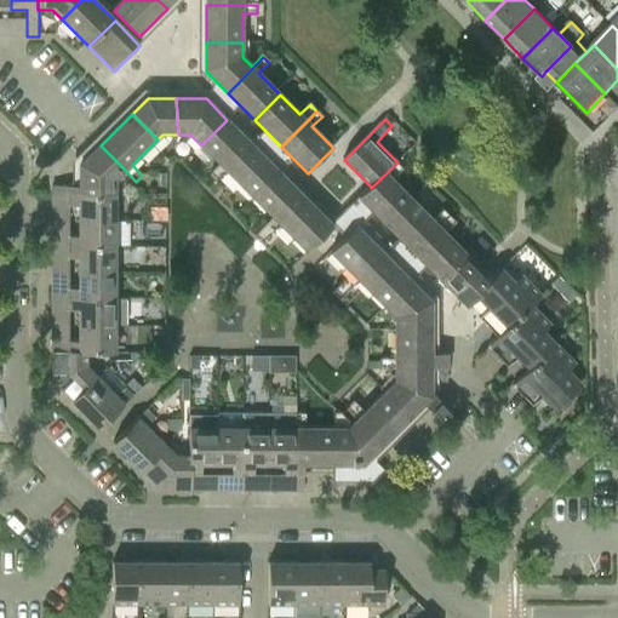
[(217,182),(253,147),(227,120),(201,146),(221,165),(211,176),(217,182)]
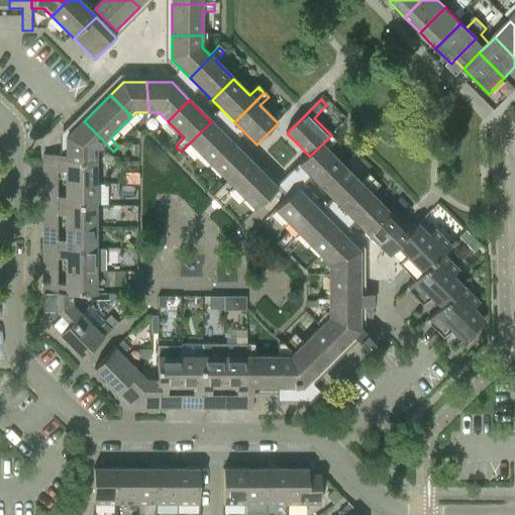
[(67,138),(66,163),(96,163),(96,151),(105,142),(84,121),(67,138)]
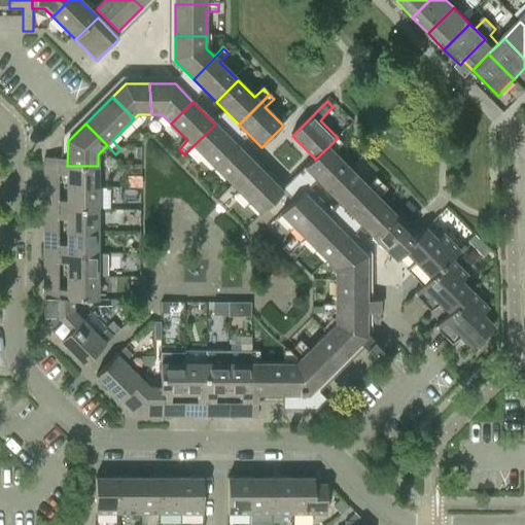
[(216,169),(238,147),(215,125),(184,154),(189,160),(198,151),(216,169)]
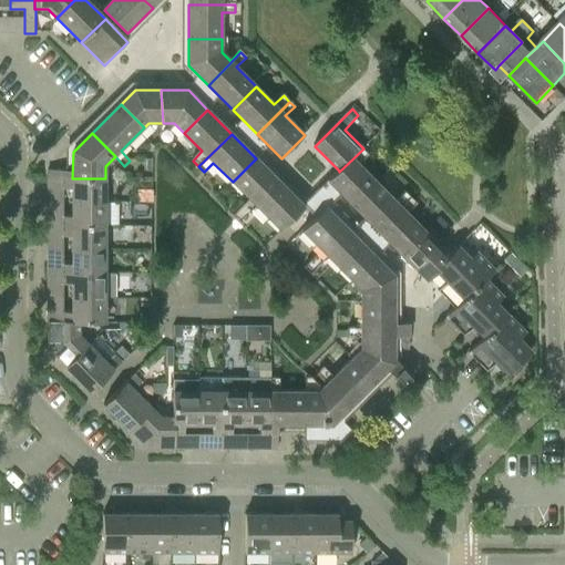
[(353,207),(377,184),(358,165),(368,155),(362,150),(339,172),(339,171),(328,182),(353,207)]
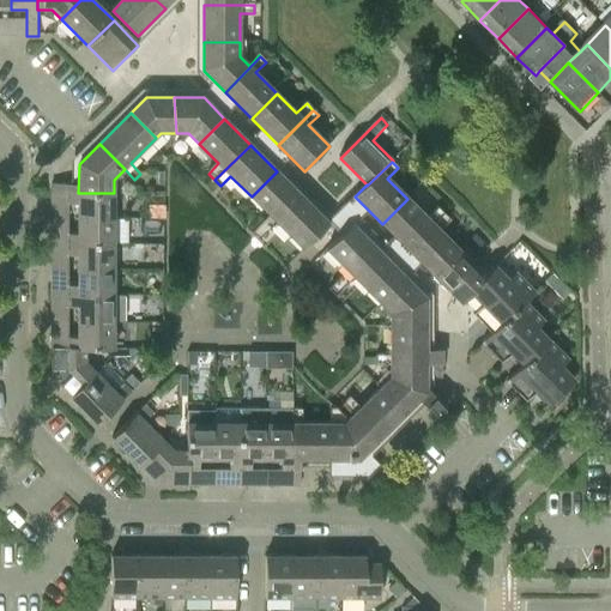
[(277,171),(252,197),(271,217),(253,235),(259,241),(303,199),(277,171)]
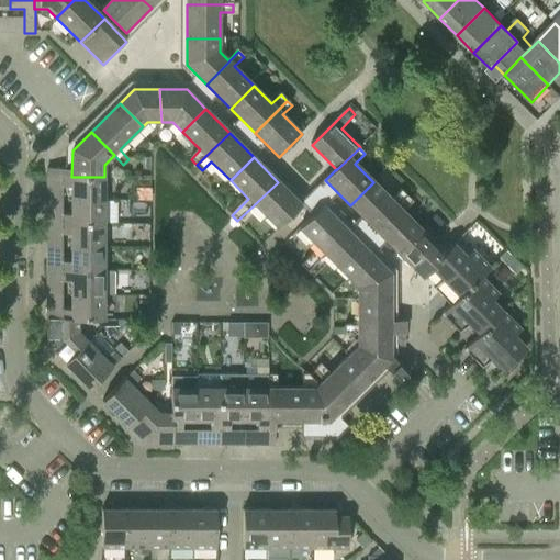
[(104,177),(71,177),(47,177),(47,188),(71,188),(71,202),(104,202),(104,177)]
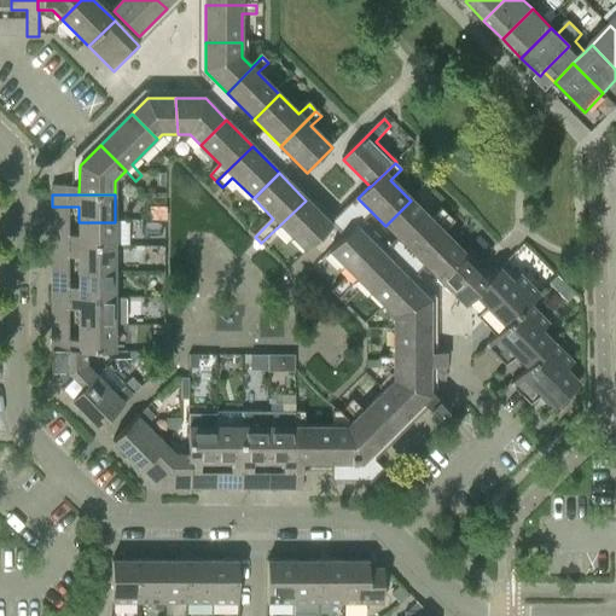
[(306,201),(261,243),(267,249),(285,231),(307,253),(332,227),(306,201)]
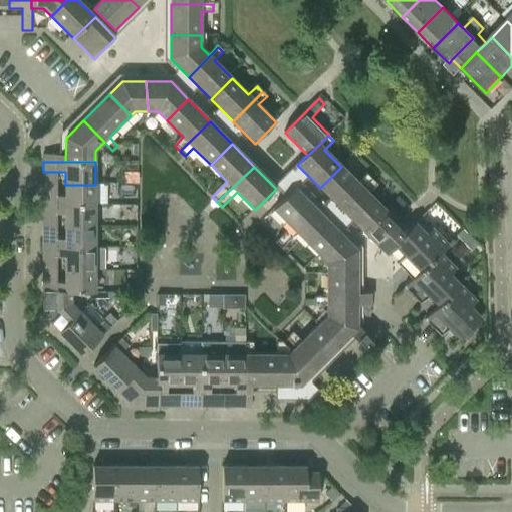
[(320,188),(342,210),(372,181),(367,175),(358,184),(341,167),(320,188)]
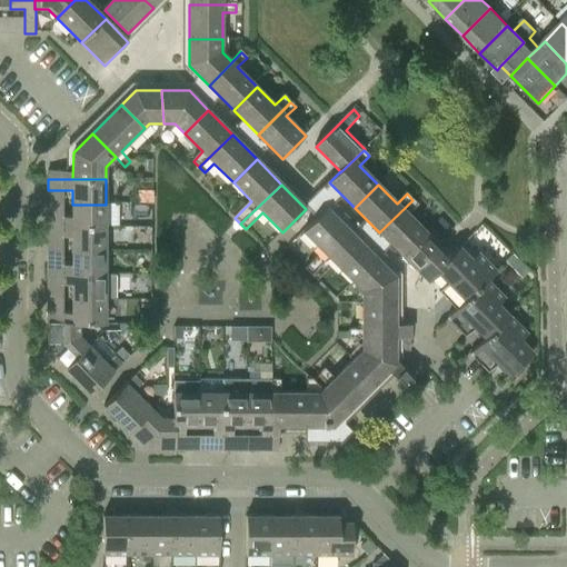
[(404,257),(427,234),(408,215),(418,205),(413,200),(379,232),(404,257)]
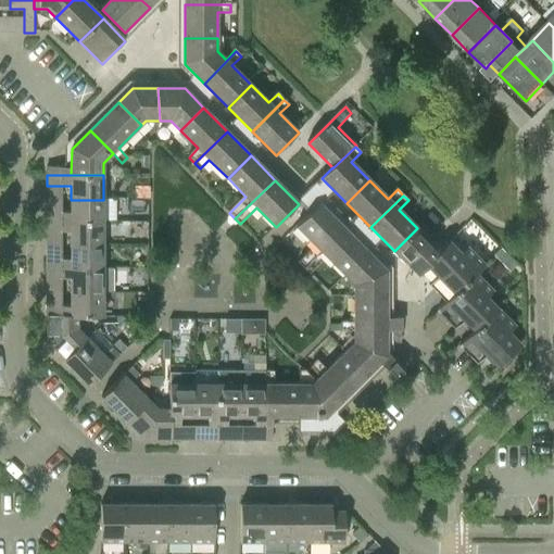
[(103,223),(103,200),(71,200),(71,213),(47,213),(47,223),(103,223)]
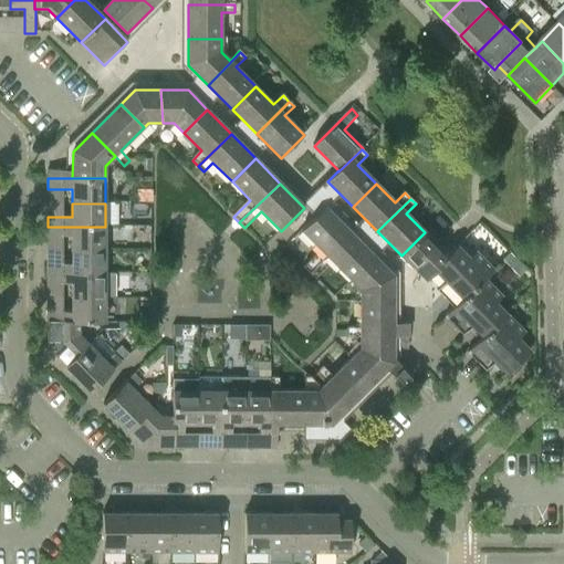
[(310,273),(351,232),(325,207),(302,231),(322,250),(304,268),(310,273)]
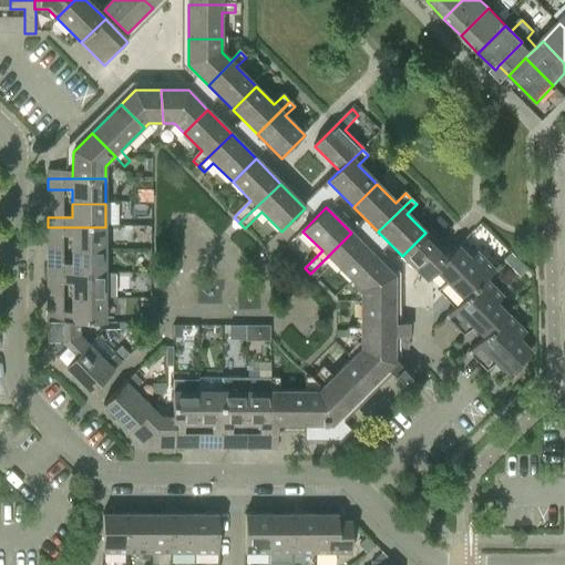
[(105,250),(105,227),(48,227),(48,237),(72,237),(72,250),(105,250)]
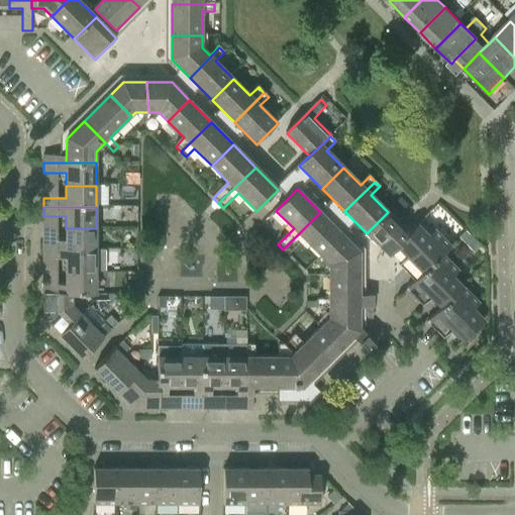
[(321,256),(342,234),(320,212),(283,249),(288,254),(304,239),(321,256)]
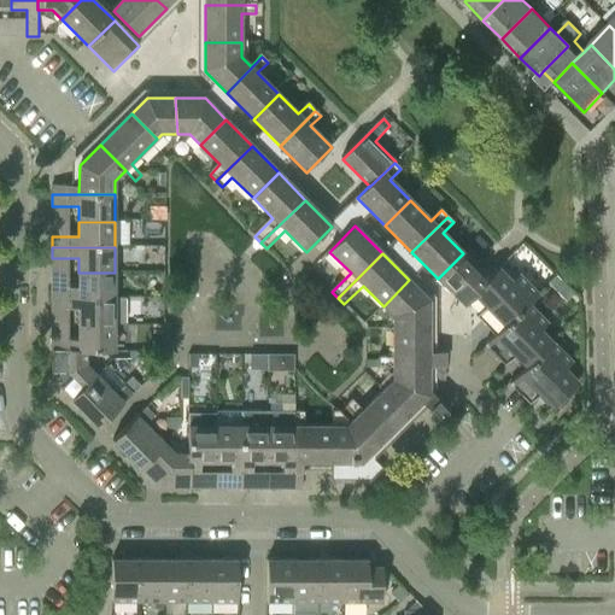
[(478,268),(463,253),(438,279),(452,293),(478,268)]
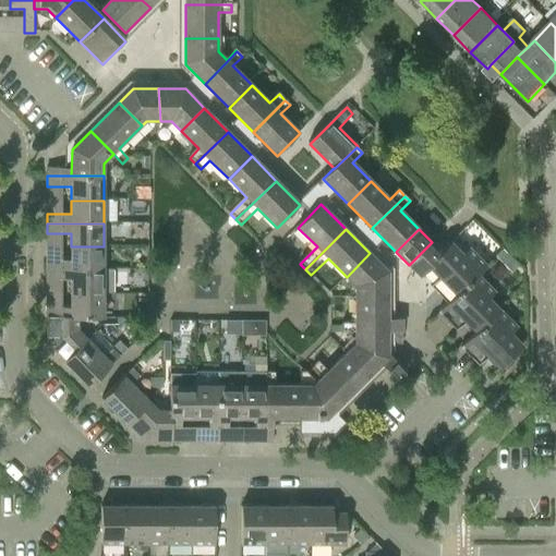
[(486,267),(486,266),(470,249),(463,255),(451,243),(419,275),(421,277),(430,268),(439,278),(431,287),(448,304),(449,305),(478,276),(479,276),(487,267),(486,267)]
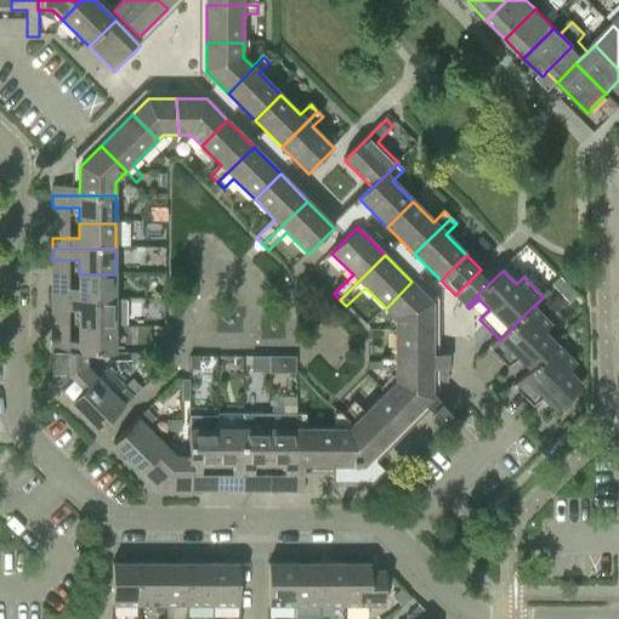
[(115,302),(115,274),(79,274),(79,290),(52,290),(52,301),(115,302)]
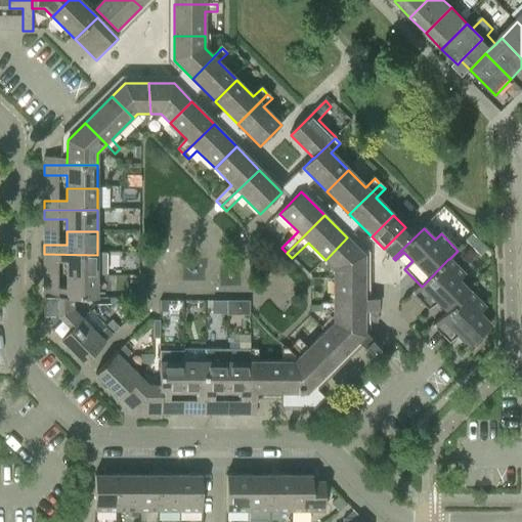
[(347,237),(325,260),(334,268),(334,280),(364,279),(364,255),(347,237)]
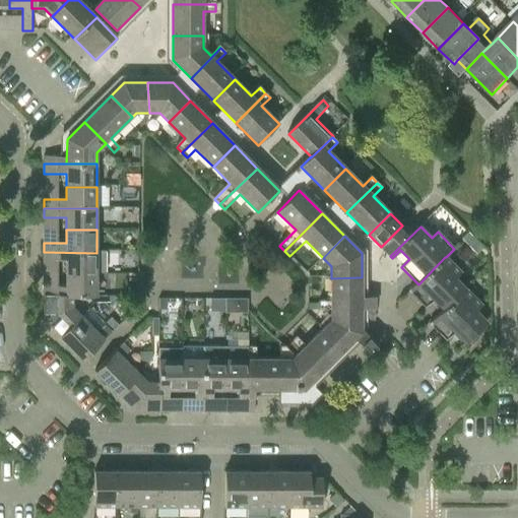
[(96,274),(96,253),(44,252),(44,261),(66,261),(66,274),(96,274)]
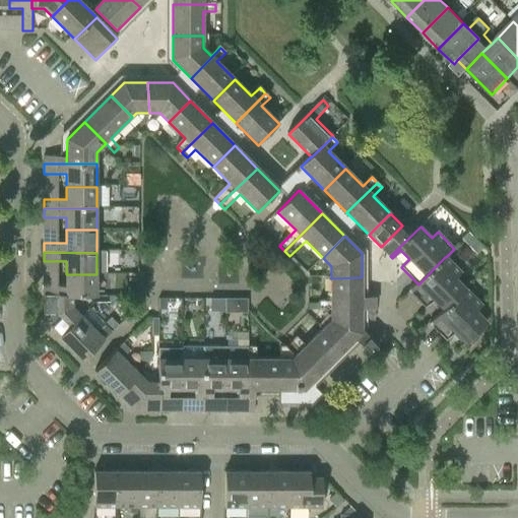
[(417,283),(408,292),(426,309),(434,301),(444,310),(444,312),(466,289),(456,279),(461,273),(446,257),(445,257),(418,284),(417,283)]
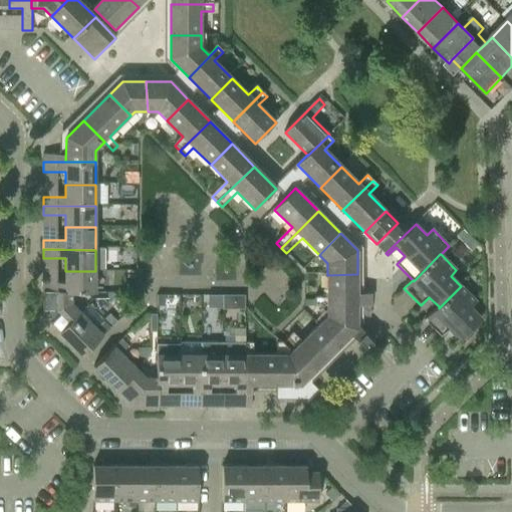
[(95,294),(95,271),(65,271),(65,284),(43,283),(43,293),(71,293),(72,294),(95,294)]
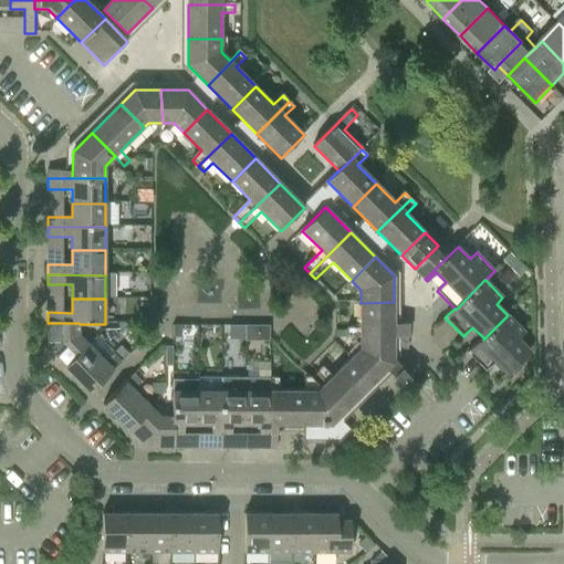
[(347,333),(394,333),(394,302),(361,303),(361,329),(347,329),(347,333)]
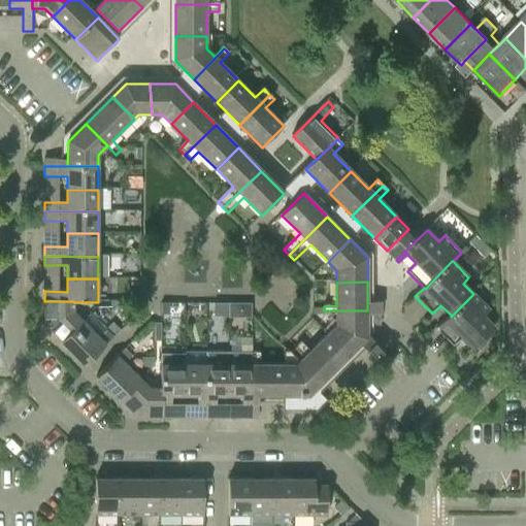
[(490,310),(473,294),(451,317),(451,315),(436,329),(453,347),(462,338),(473,350),(495,328),(484,317),(490,310)]
